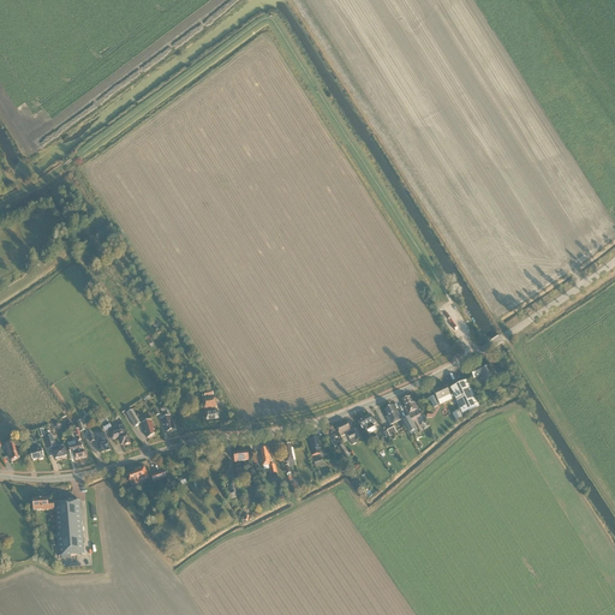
[(499,380),(490,363),(481,368),(471,372),(475,380),(479,376),(484,386),(499,380)]
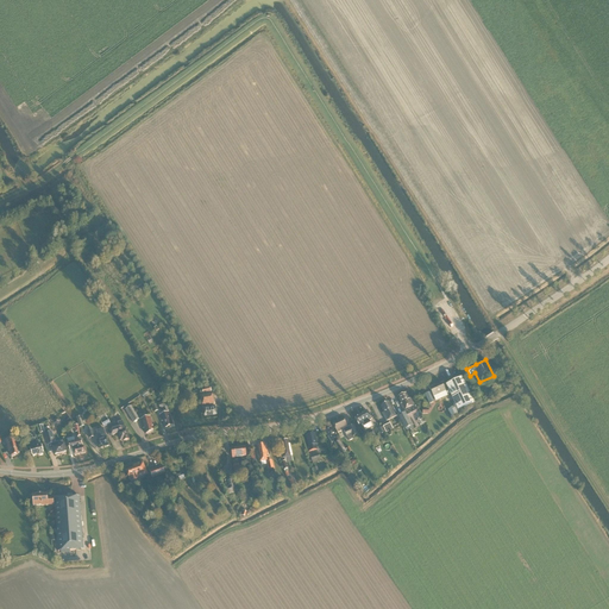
[(446,391),(446,394),(450,393),(458,410),(473,402),(462,377),(446,385),(446,387),(444,388),(441,383),(429,388),(433,397),(446,391)]
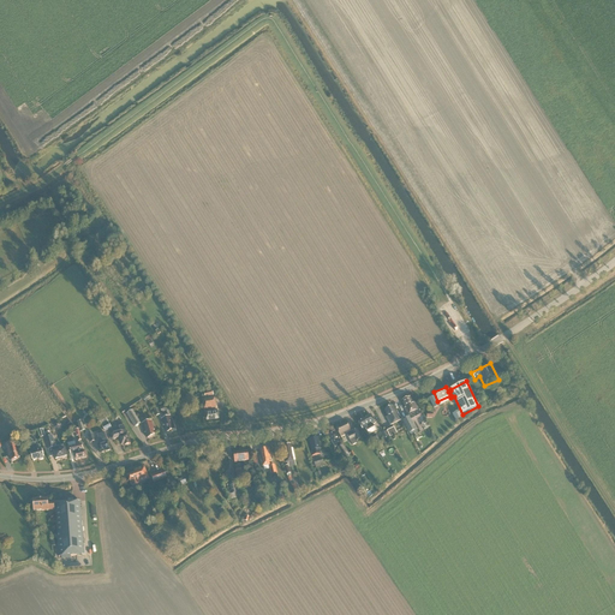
[(218,408),(214,398),(202,400),(204,411),(218,408)]
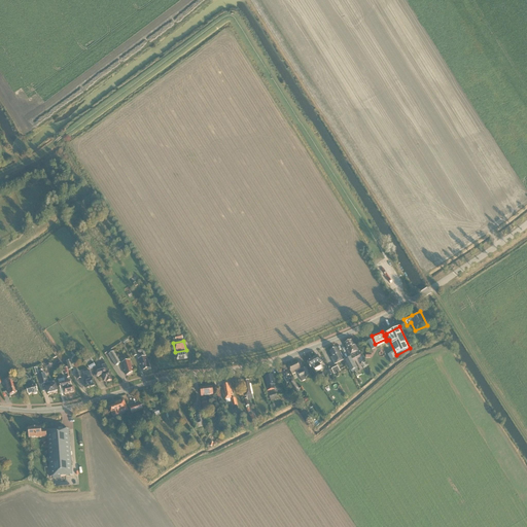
[(354,346),(351,341),(345,344),(348,350),(347,350),(350,356),(359,351),(355,345),(354,346)]
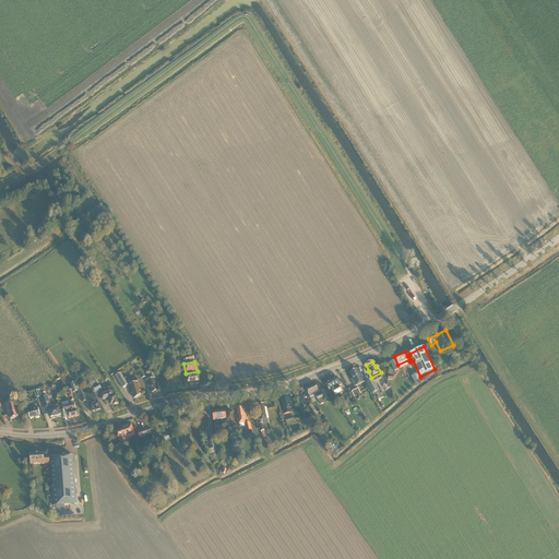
[(352,380),(355,388),(363,383),(359,377),(360,377),(357,370),(349,373),(353,379),(352,380)]
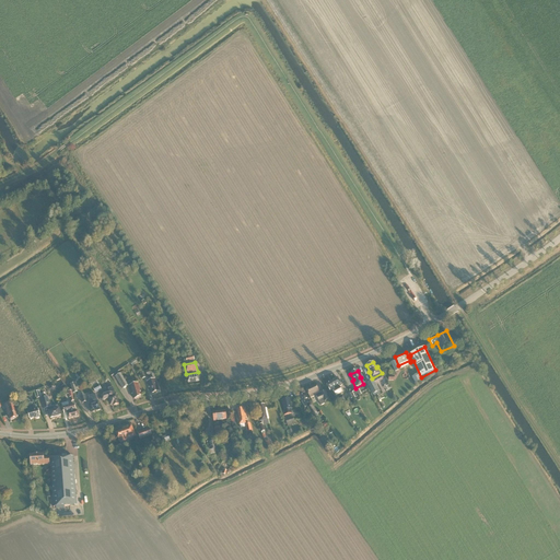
[(115,377),(123,389),(128,386),(120,374),(115,377)]
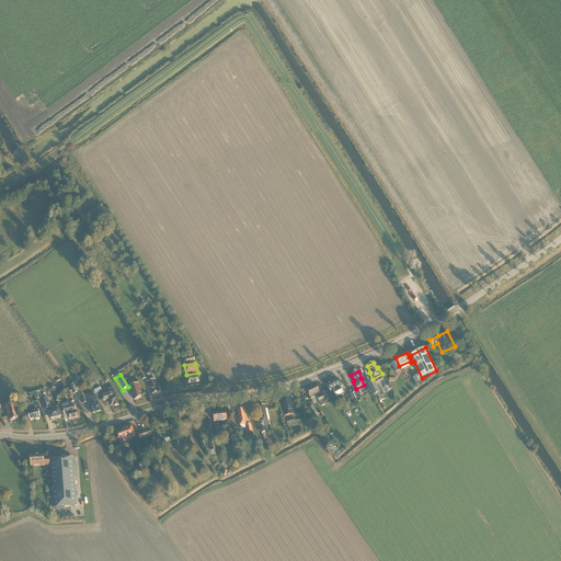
[(187,376),(189,385),(199,384),(198,375),(187,376)]
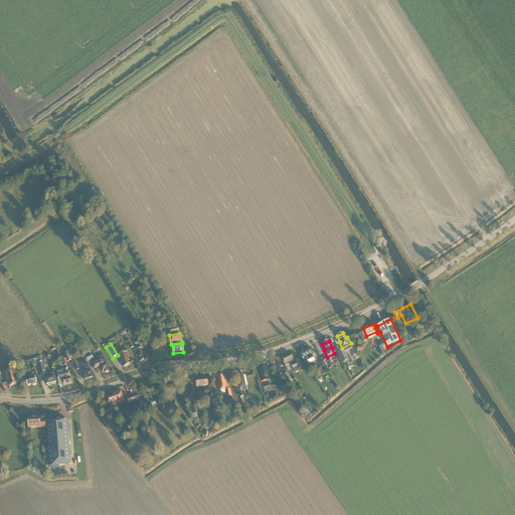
[(384,344),(379,347),(381,353),(387,350),(384,344)]
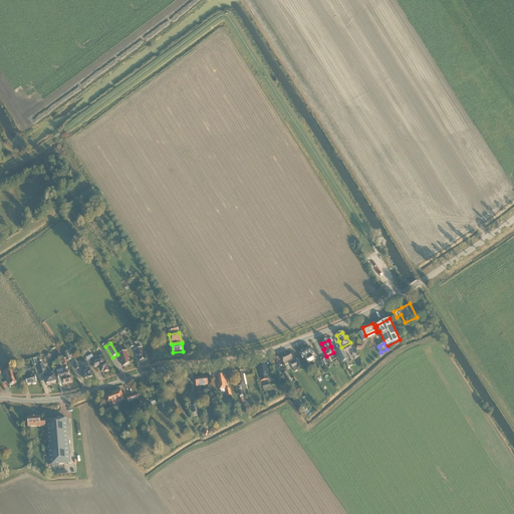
[(314,353),(310,347),(305,349),(306,350),(299,353),(302,358),(306,356),(307,357),(305,358),(308,363),(314,360),(311,355),(314,353)]
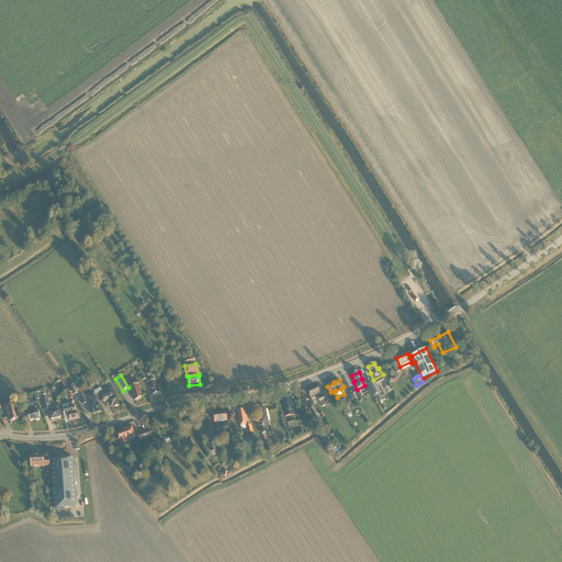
[(150,390),(153,395),(160,393),(156,381),(147,383),(149,390),(150,390)]
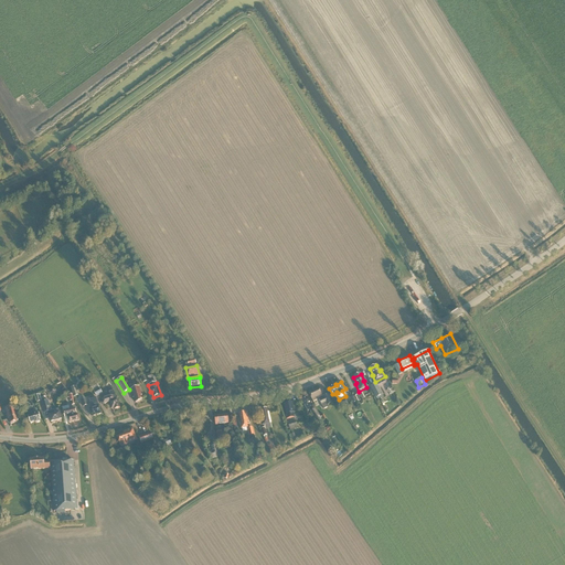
[(382,395),(375,383),(370,386),(376,398),(382,395)]
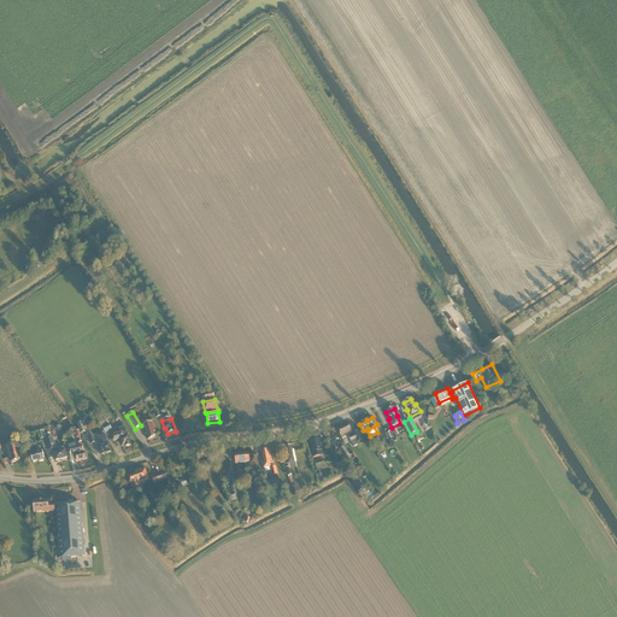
[(112,430),(106,419),(100,423),(106,434),(112,430)]
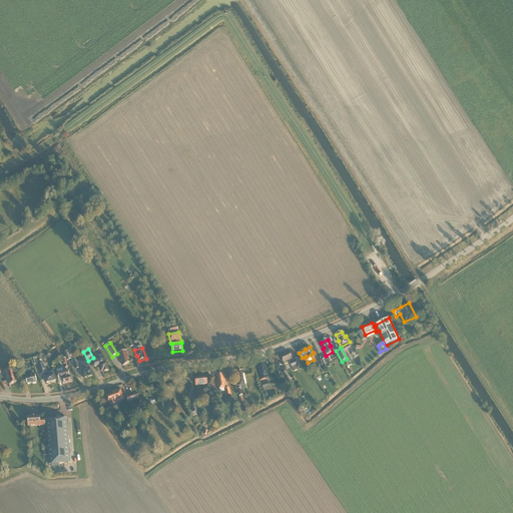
[(119,357),(120,361),(121,361),(123,366),(127,365),(127,364),(129,363),(128,360),(127,354),(126,352),(118,354),(119,357)]
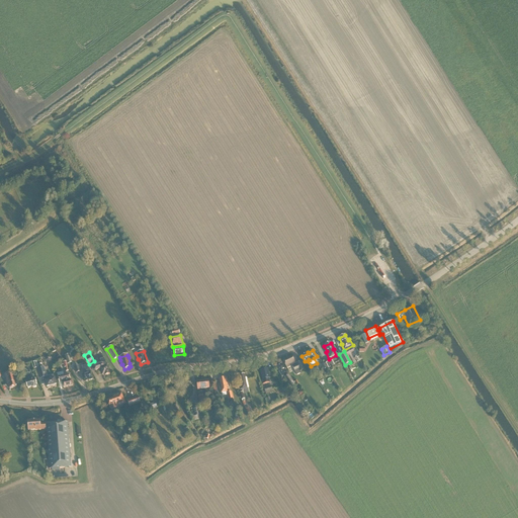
[(295,363),(292,357),(283,361),(287,368),(291,366),(290,365),(295,363)]
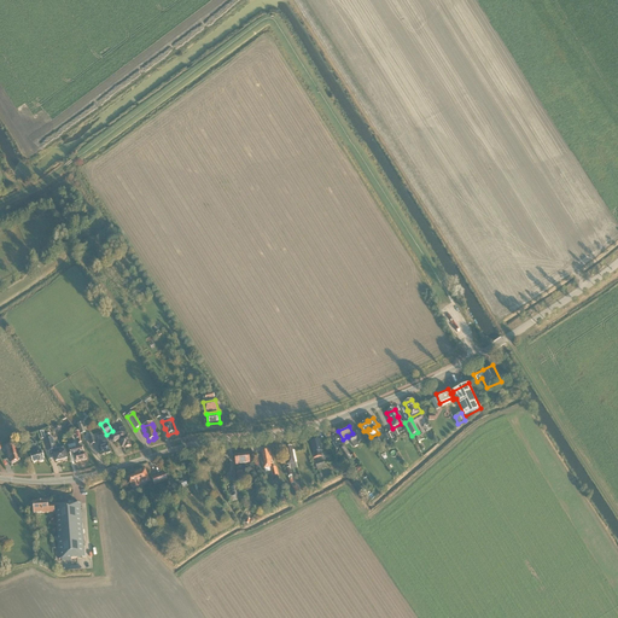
[(126,448),(130,447),(127,432),(116,436),(115,435),(111,436),(114,442),(120,441),(122,447),(124,447),(126,448)]
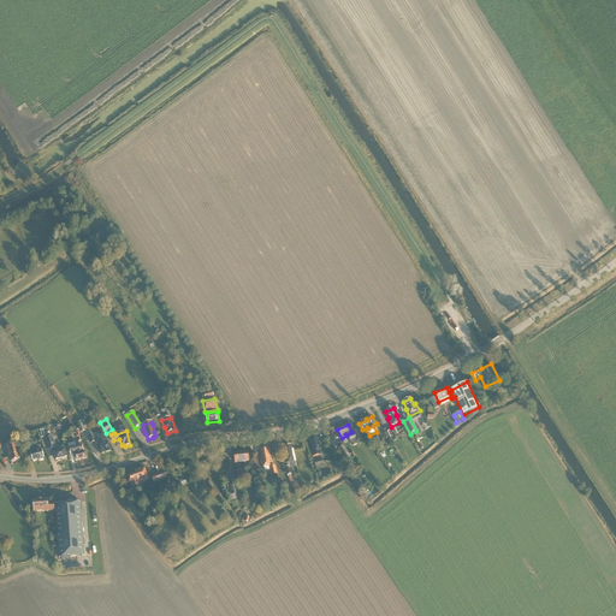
[(348,436),(353,446),(359,444),(357,443),(362,440),(357,431),(349,434),(349,436),(348,436)]
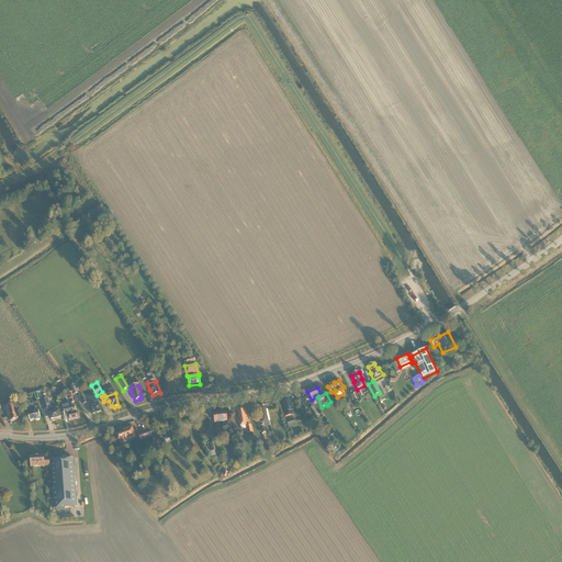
[(304,404),(303,404),(306,409),(307,408),(308,409),(315,419),(321,416),(317,411),(314,406),(313,407),(312,405),(313,405),(306,394),(300,398),(303,403),(304,404)]
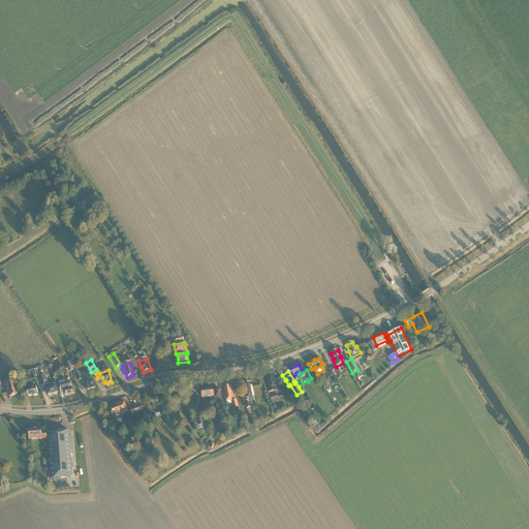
[(84,383),(86,391),(95,387),(90,372),(84,374),(87,382),(84,383)]
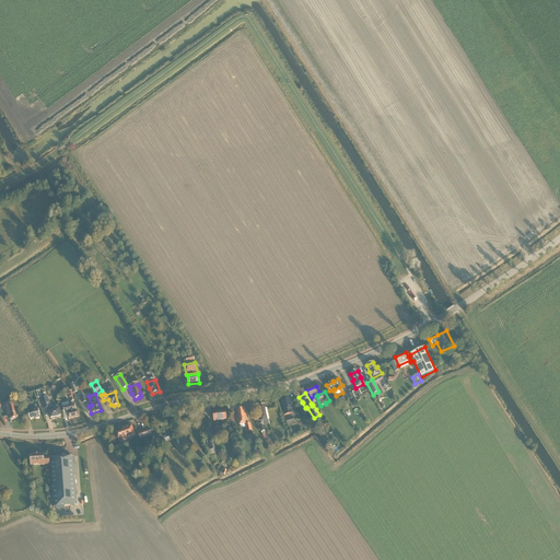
[(48,409),(51,420),(60,417),(58,407),(50,409),(48,398),(41,399),(44,410),(48,409)]
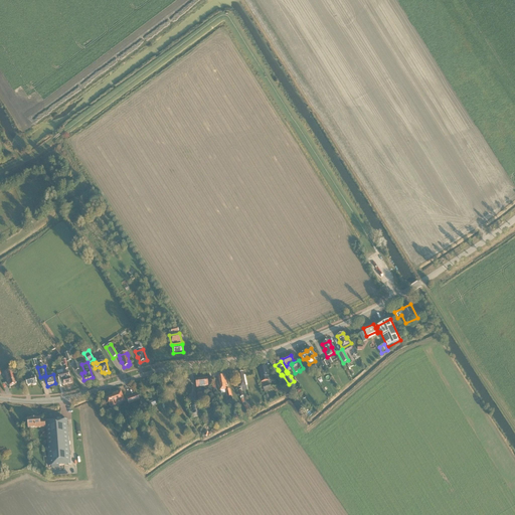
[(269,376),(266,367),(260,369),(262,378),(261,378),(262,382),(269,380),(268,376),(269,376)]
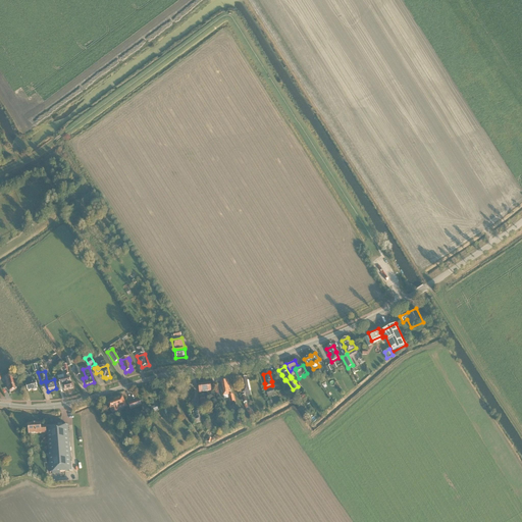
[(8,386),(10,392),(17,389),(14,379),(15,379),(13,375),(4,377),(7,386),(8,386)]
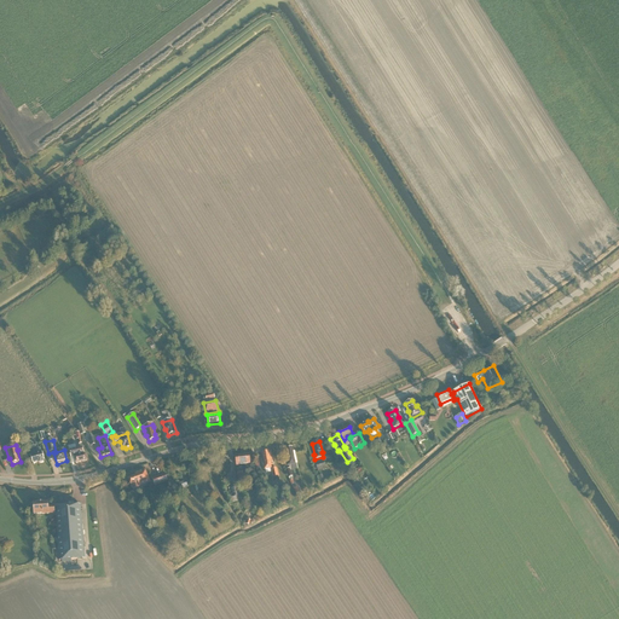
[(36,447),(30,449),(32,456),(34,464),(39,463),(39,464),(44,463),(44,462),(41,452),(41,451),(38,452),(36,447)]
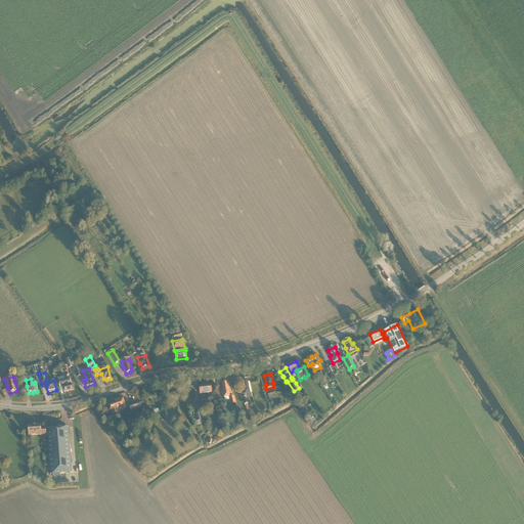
[(70,379),(58,382),(60,388),(62,387),(64,393),(74,390),(73,384),(71,385),(70,379)]
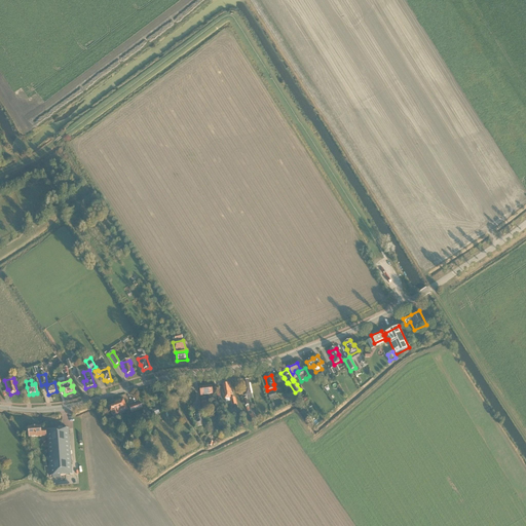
[(249,384),(249,381),(242,382),(243,388),(242,388),(245,397),(247,397),(253,395),(251,384),(249,384)]
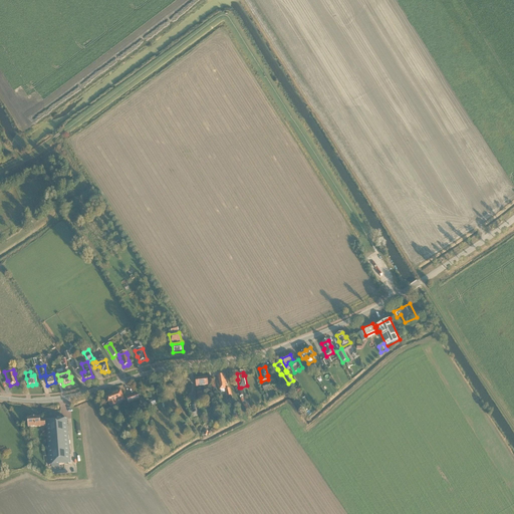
[(225,378),(224,378),(223,375),(218,376),(219,382),(217,382),(219,391),(227,390),(225,378)]
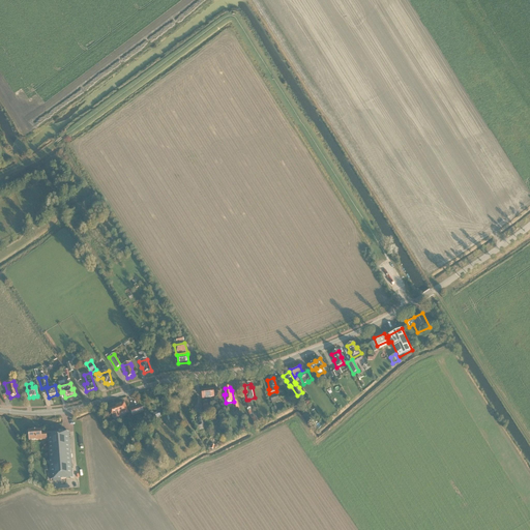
[(210,401),(210,399),(214,398),(213,389),(201,391),(202,399),(207,399),(206,401),(205,401),(205,405),(203,405),(203,410),(209,409),(208,404),(212,404),(212,400),(210,401)]
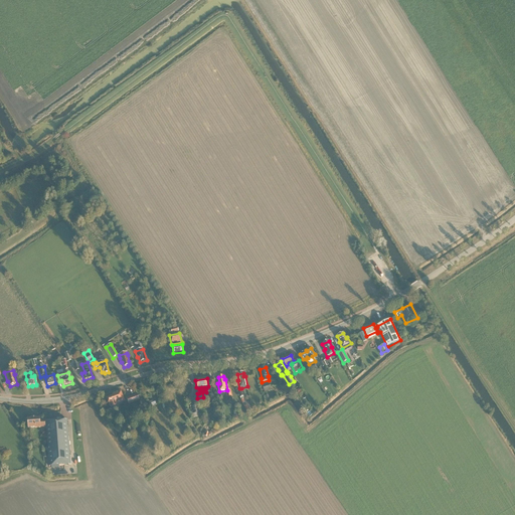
[(125,401),(121,390),(113,394),(113,396),(107,398),(111,407),(114,406),(114,405),(125,401)]
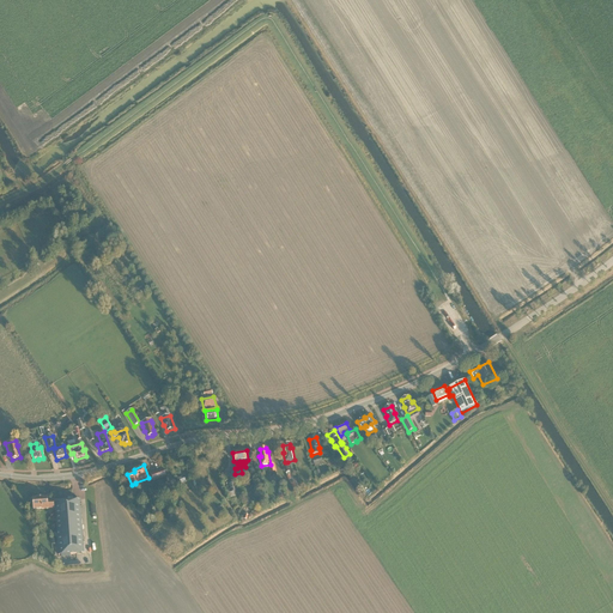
[(164,469),(151,474),(153,480),(165,477),(164,469)]
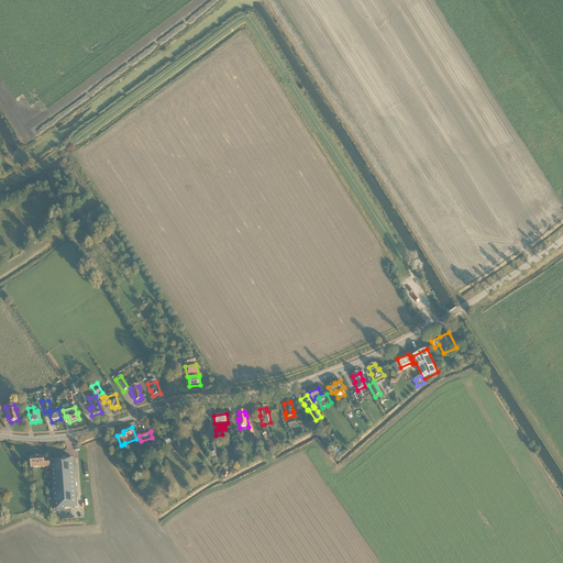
[(44,462),(43,457),(31,459),(31,468),(39,467),(39,468),(50,467),(48,461),(44,462)]
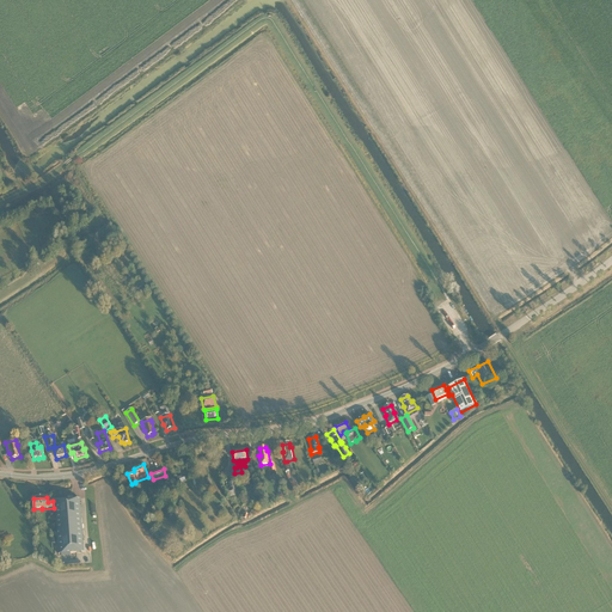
[(59,555),(84,552),(80,500),(55,501),(59,555)]
